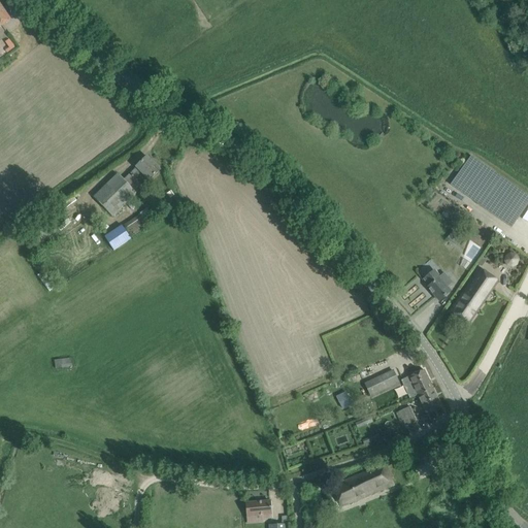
[(0,26),(2,26),(10,20),(0,4),(0,26)]
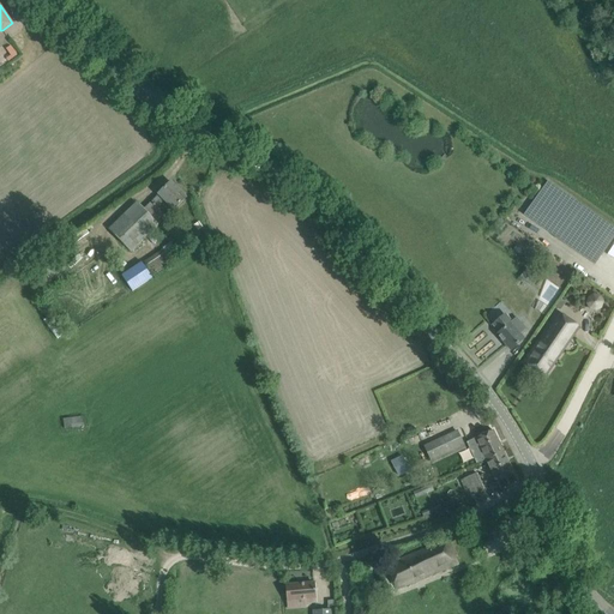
[(613,228),(547,181),(524,215),(595,265),(606,250),(611,252),(613,246),(613,228)]
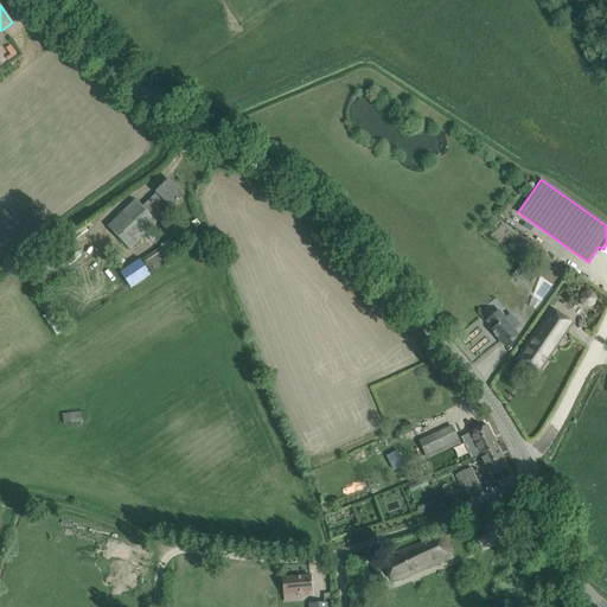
[(172,208),(176,204),(184,196),(168,180),(157,192),(141,208),(135,200),(107,227),(129,249),(164,216),(155,206),(163,198),(172,208)]
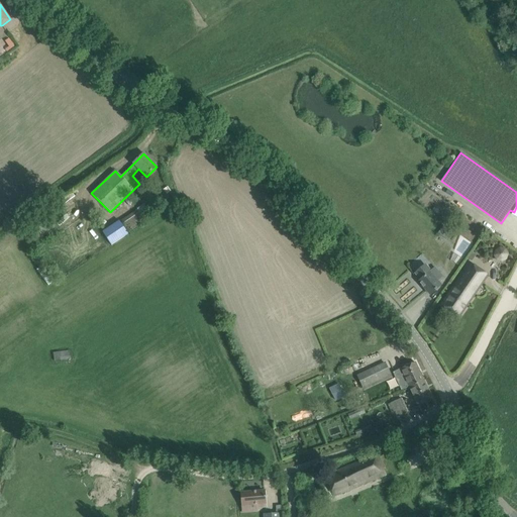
[(137,209),(121,220),(129,232),(145,221),(137,209)]
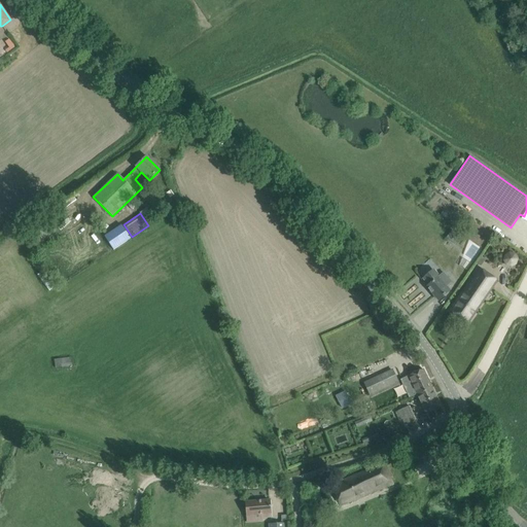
[(114,250),(131,238),(120,224),(104,236),(114,250)]
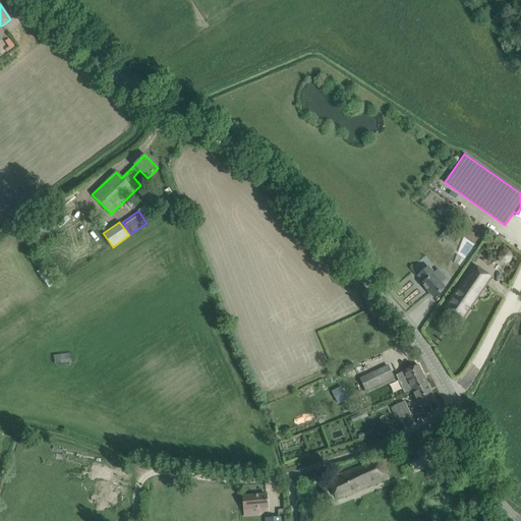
[(449,224),(441,235),(449,241),(458,230),(449,224)]
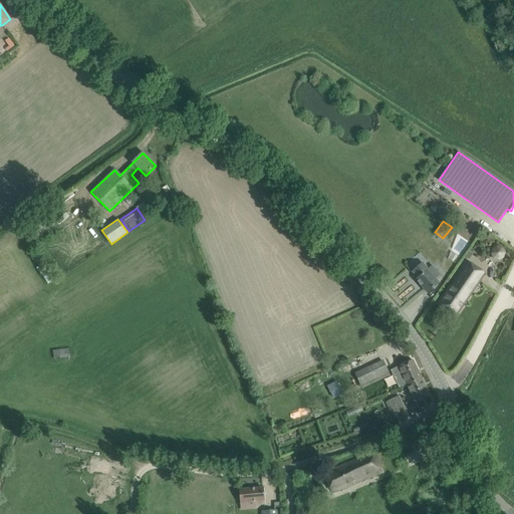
[(491,257),(503,260),(506,249),(494,246),(491,257)]
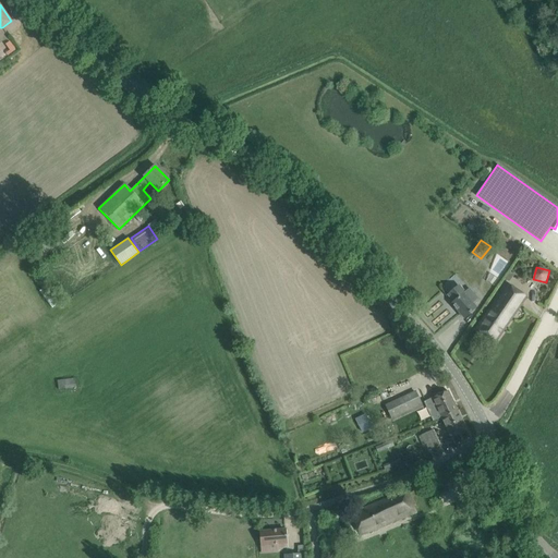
[(507,283),(475,330),(495,343),(526,298),(507,283)]
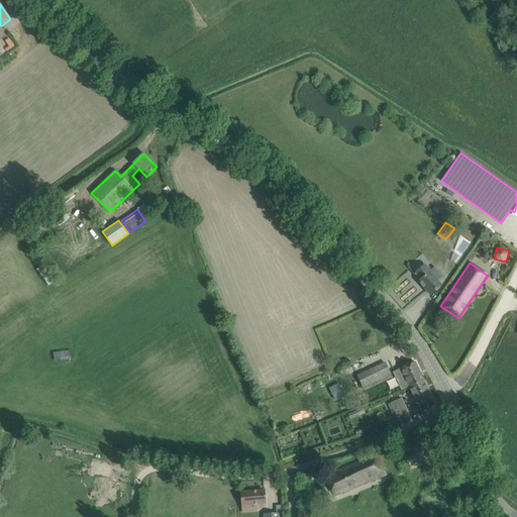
[(437,281),(442,277),(434,268),(430,272),(425,265),(415,274),(421,280),(419,282),(430,295),(441,286),(437,281)]
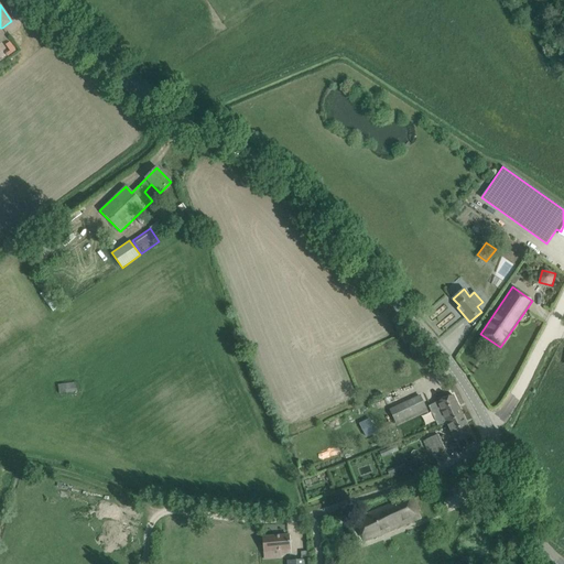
[(58,383),(60,392),(77,391),(77,382),(58,383)]
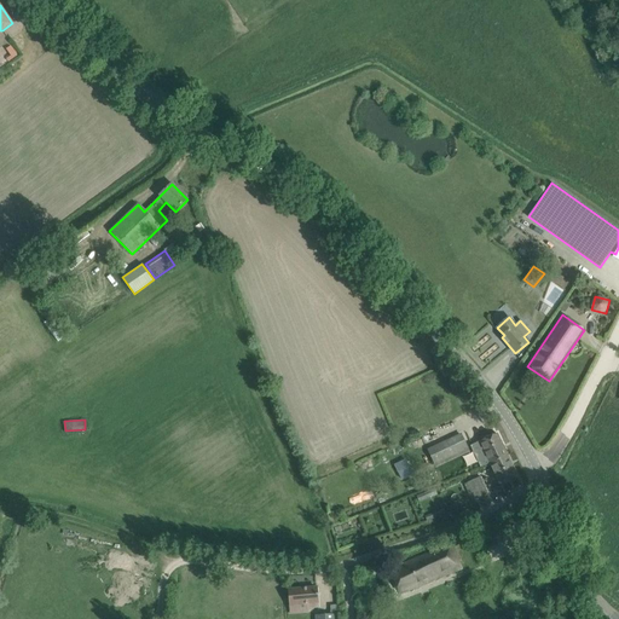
[(479,443),(490,464),(507,456),(497,434),(479,443)]
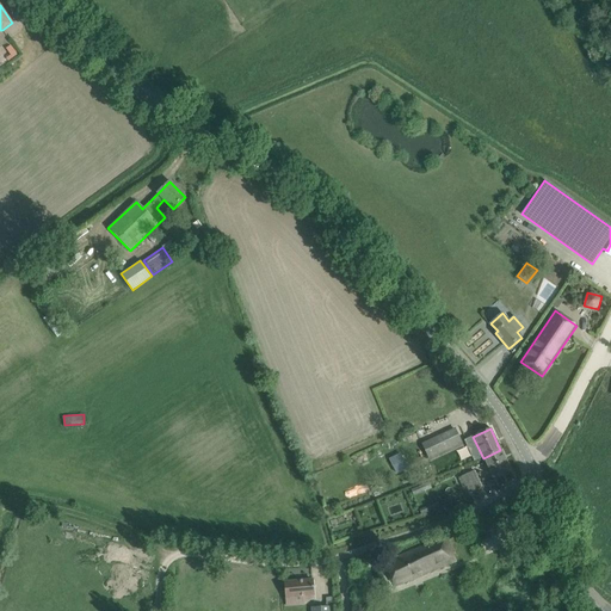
[(455,430),(423,445),(429,458),(461,443),(455,430)]
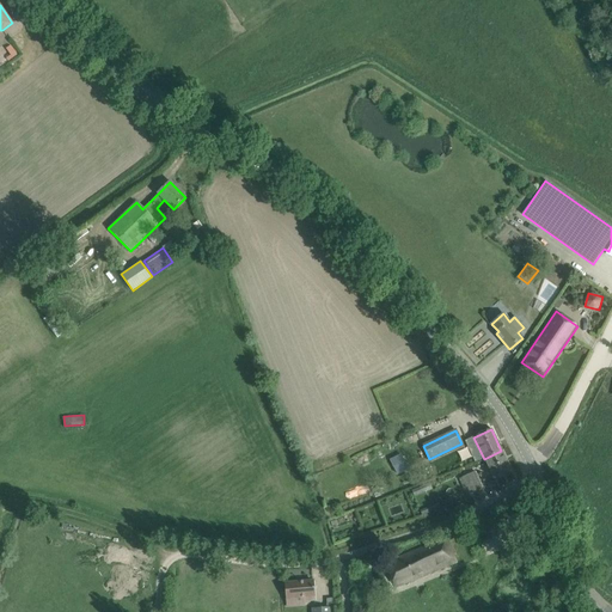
[(512,471),(501,451),(484,459),(487,464),(481,467),(483,473),(489,470),(494,479),(512,471)]
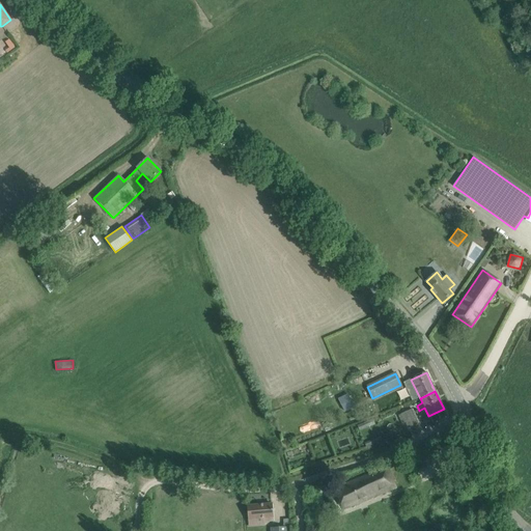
[(347,395),(338,399),(344,413),(354,408),(347,395)]
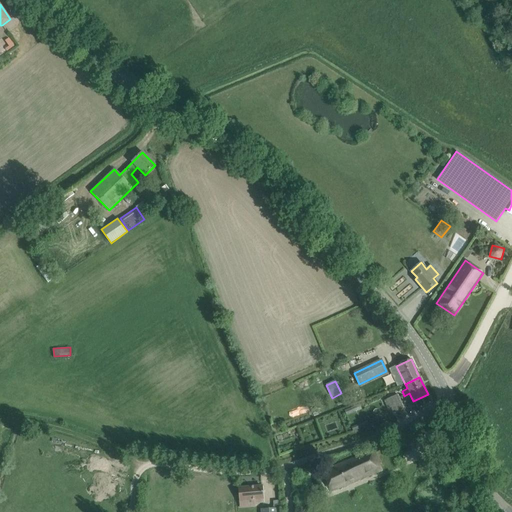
[(384,401),(386,405),(390,414),(404,408),(397,395),(384,401)]
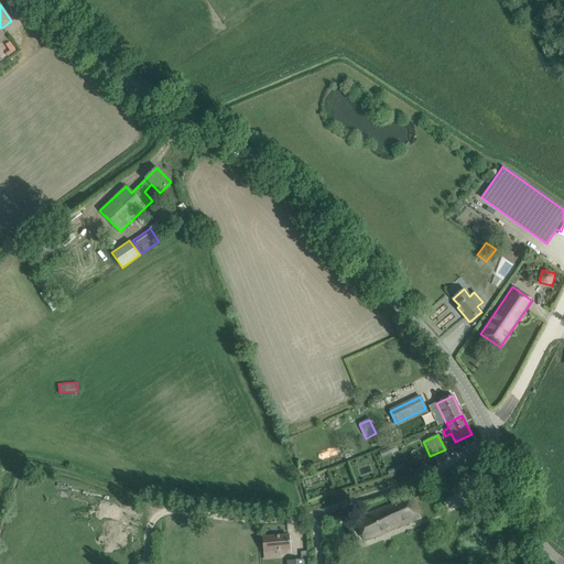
[(257,452),(259,458),(280,451),(278,444),(257,452)]
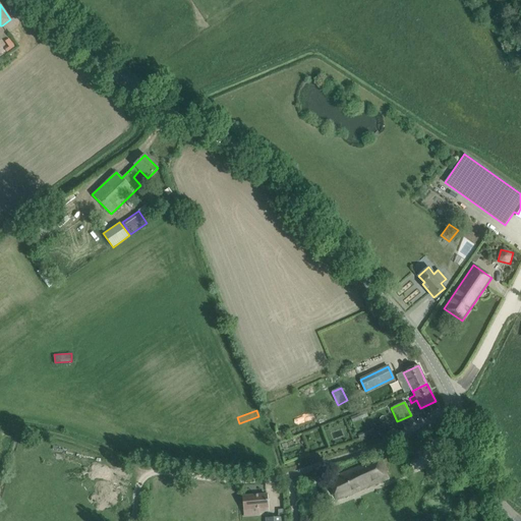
[(402,420),(404,427),(415,424),(413,416),(402,420)]
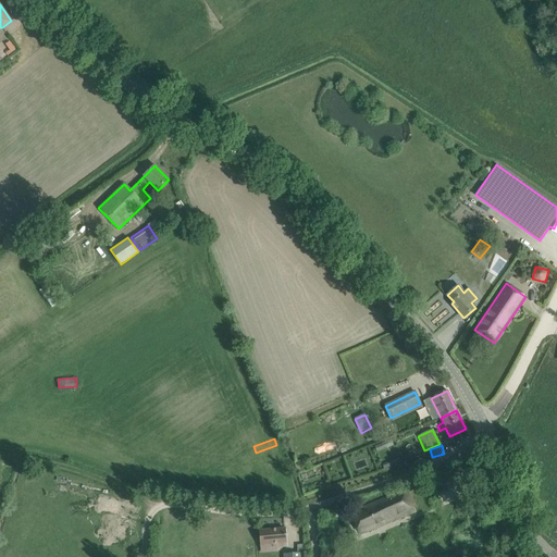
[(415,511),(407,491),(350,512),(359,534),(415,511)]
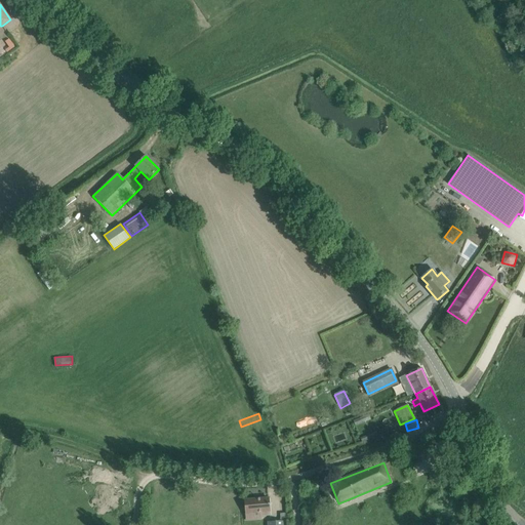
[(261,517),(270,516),(269,498),(244,500),(246,514),(261,513),(261,517)]
